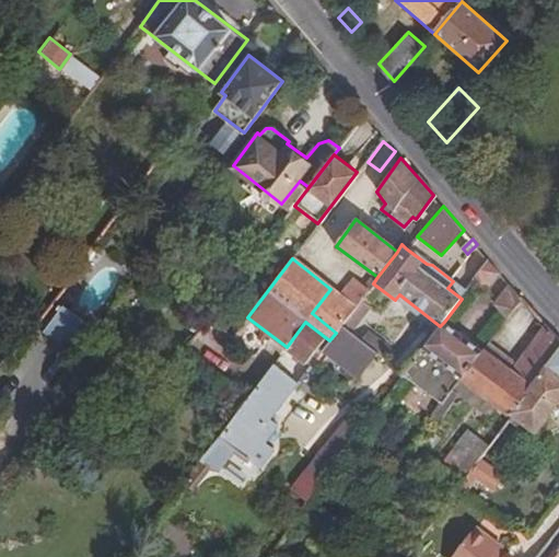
[(500,270),(490,259),(474,282),(482,292),(500,270)]
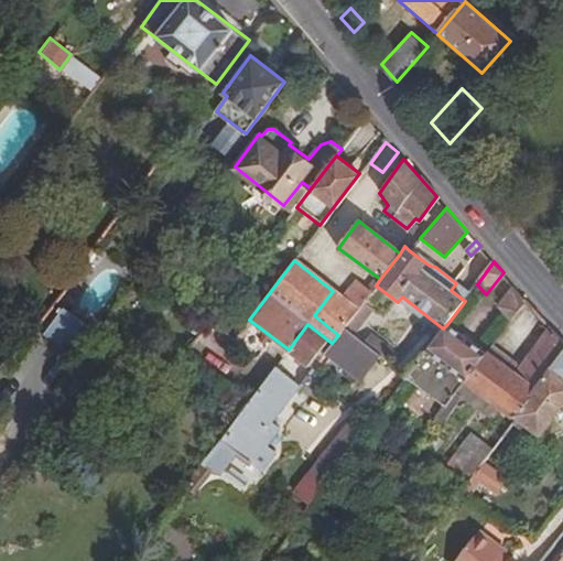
[(527,298),(512,282),(496,305),(509,321),(527,298)]
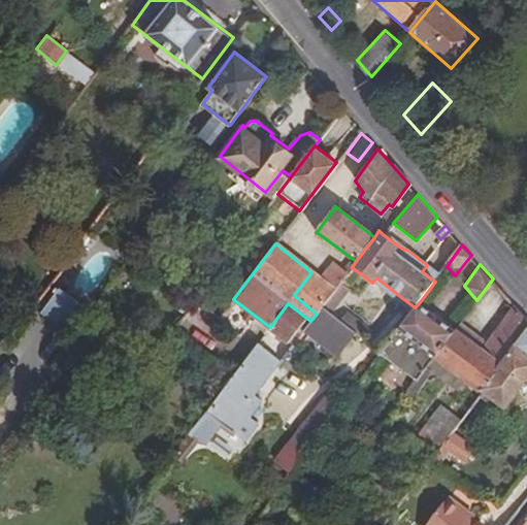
[(334,290),(311,272),(294,295),(317,314),(321,307),(334,290)]
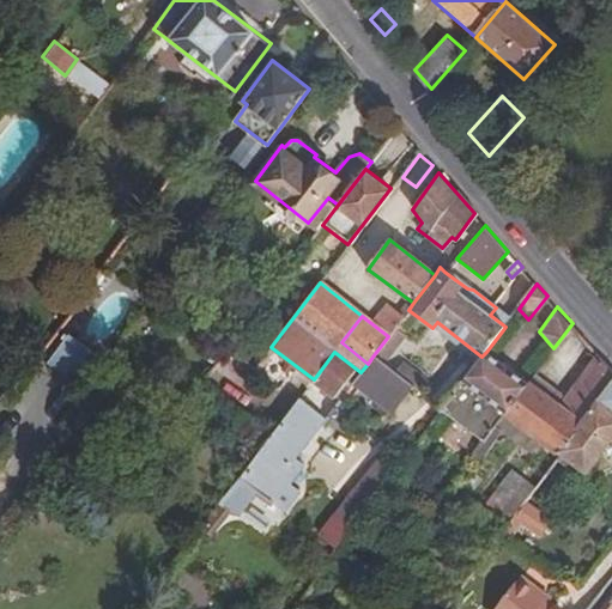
[(404,335),(394,328),(388,336),(373,357),(382,363),(404,335)]
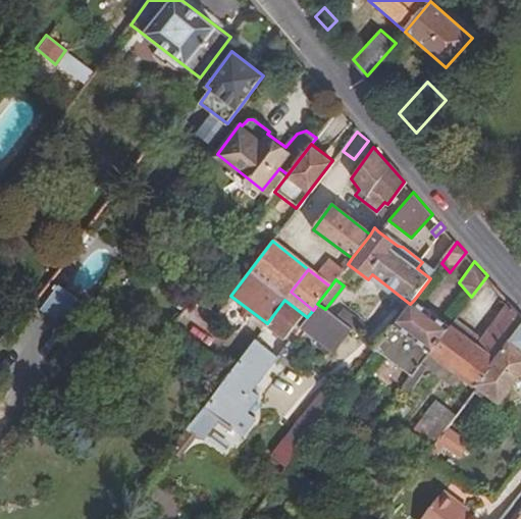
[(70,332),(89,308),(59,286),(42,310),(70,332)]
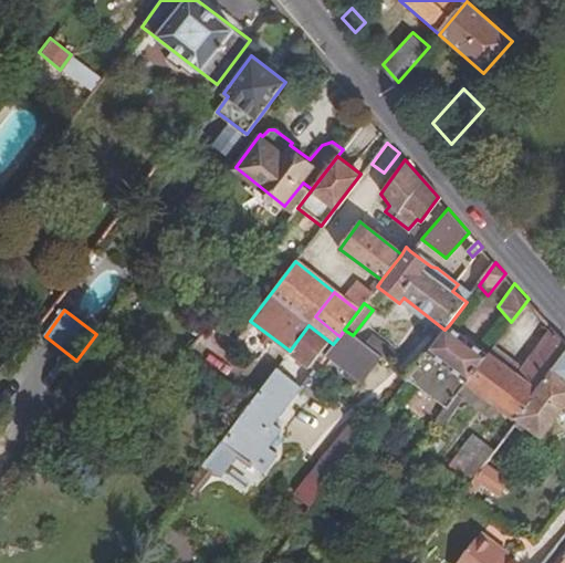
[(310,365),(328,341),(309,325),(290,351),(310,365)]
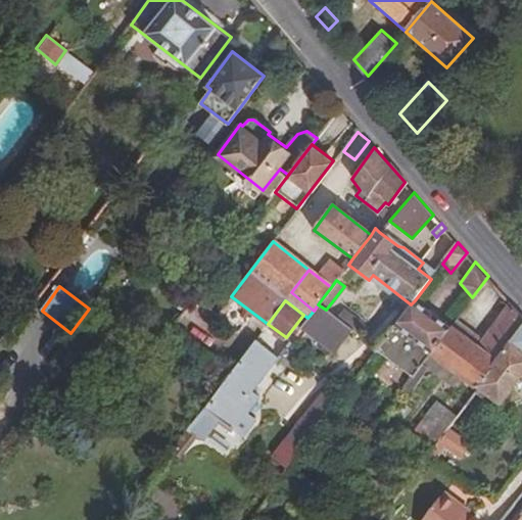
[(449,326),(415,300),(411,304),(377,349),(410,376),(404,384),(412,391),(429,370),(422,363),(449,326)]
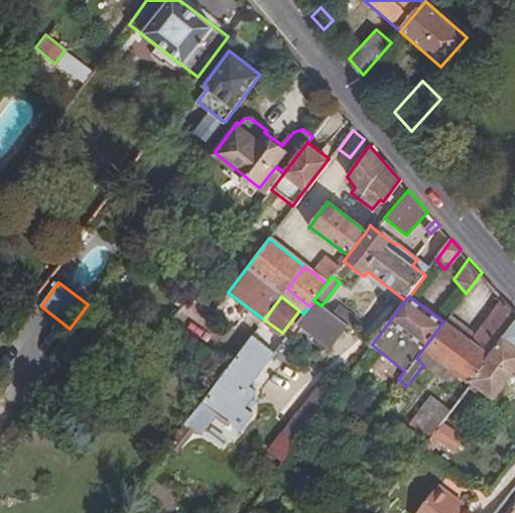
[(322,305),(313,300),(309,306),(303,313),(297,322),(328,345),(344,323),(322,305)]
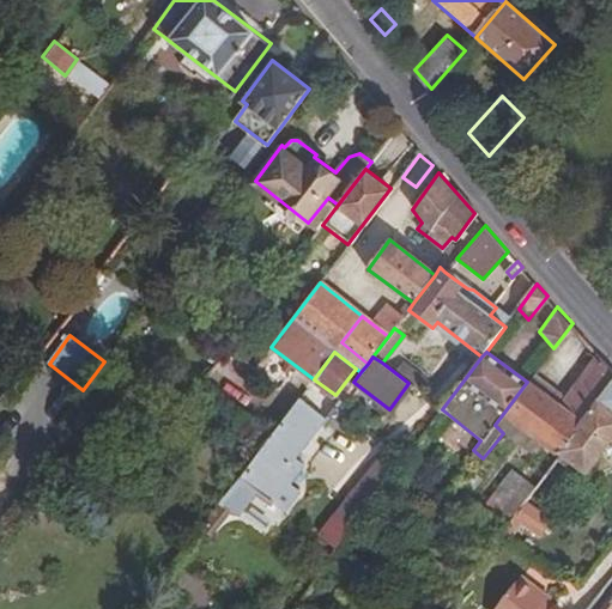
[(611,383),(611,369),(600,357),(589,370),(610,387),(611,383)]
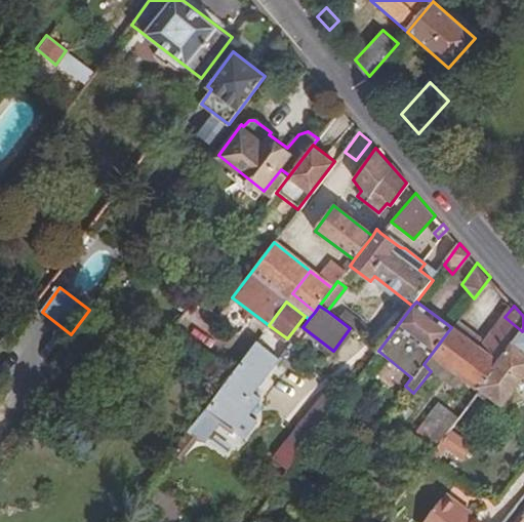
[(522,331),(505,317),(494,330),(513,344),(522,331)]
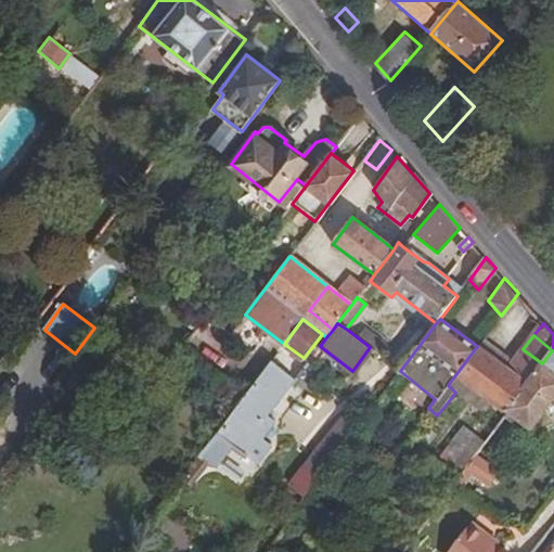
[(542,363),(523,349),(507,370),(477,346),(448,385),(455,393),(477,409),(441,456),(460,471),(505,411),(542,363)]
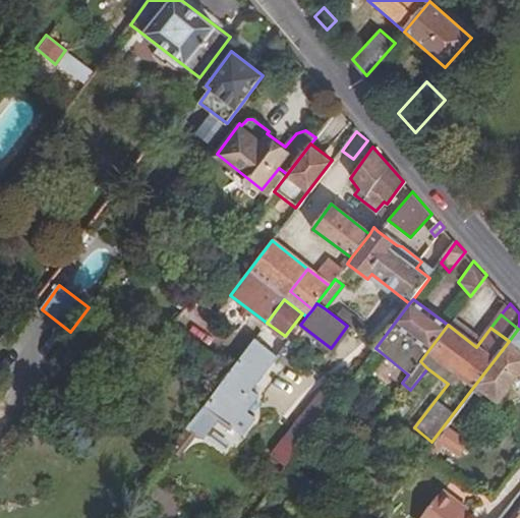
[(519,326),(518,329),(509,341),(474,386),(499,403),(519,373),(519,326)]
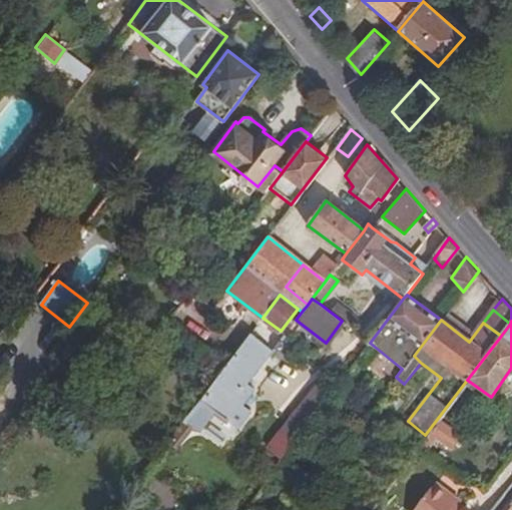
[(271,349),(250,334),(224,366),(220,373),(179,426),(188,434),(192,429),(199,430),(214,410),(236,428),(250,411),(240,404),(252,388),(244,382),(271,349)]
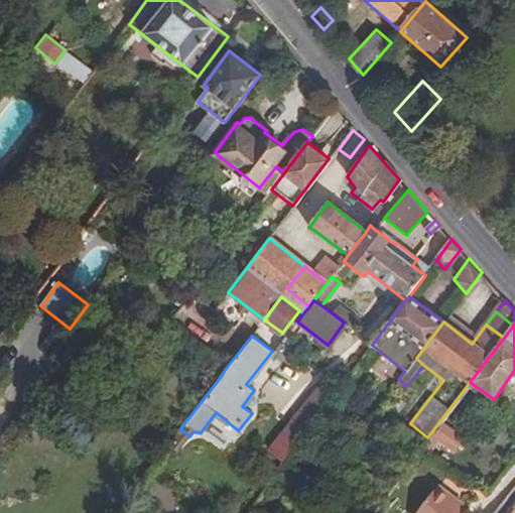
[(270,454),(283,463),(336,394),(323,384),(270,454)]
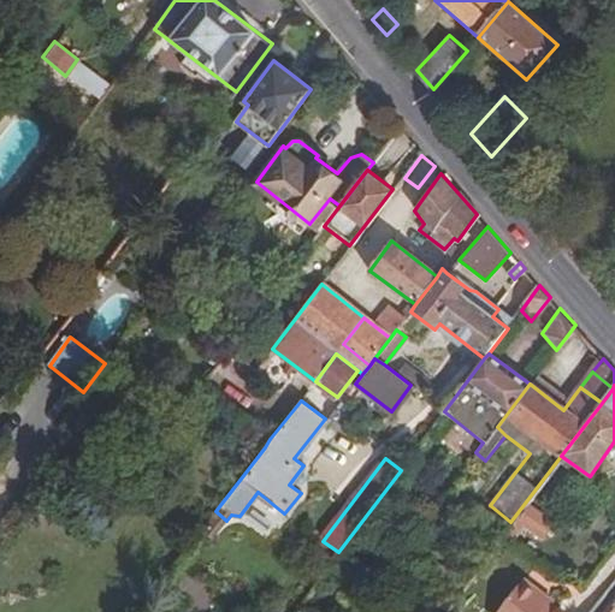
[(216,511),(202,528),(214,536),(226,521),(216,511)]
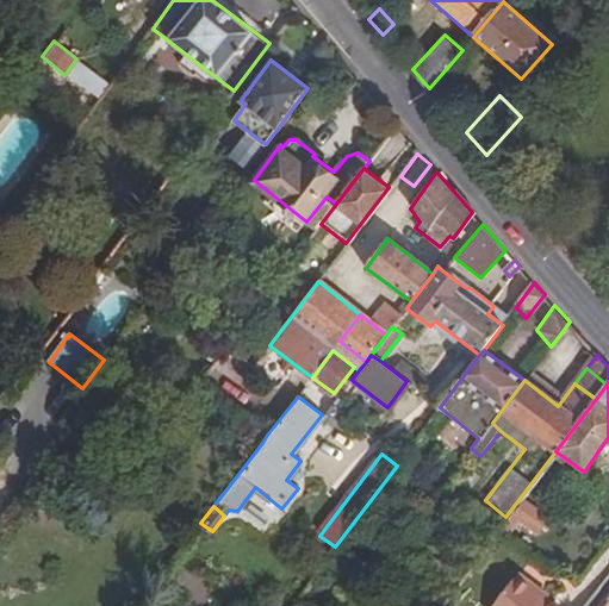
[(532,588),(534,585),(517,572),(491,605),(552,605),(545,600),(532,588)]
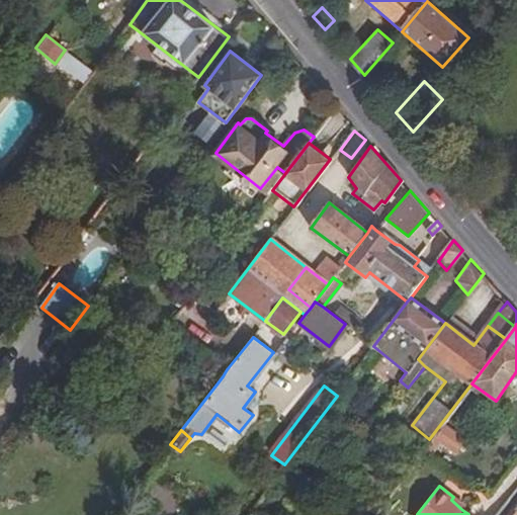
[(465,506),(453,497),(451,500),(462,510),(465,506)]
